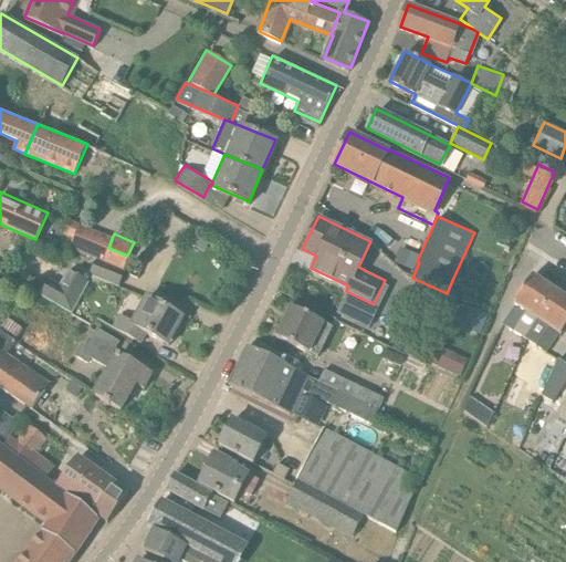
[(127,256),(108,248),(103,260),(122,268),(127,256)]
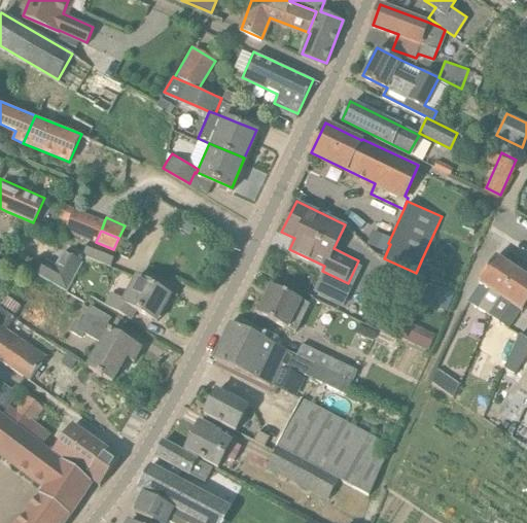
[(38,274),(67,289),(82,260),(63,250),(56,263),(46,258),(38,274)]
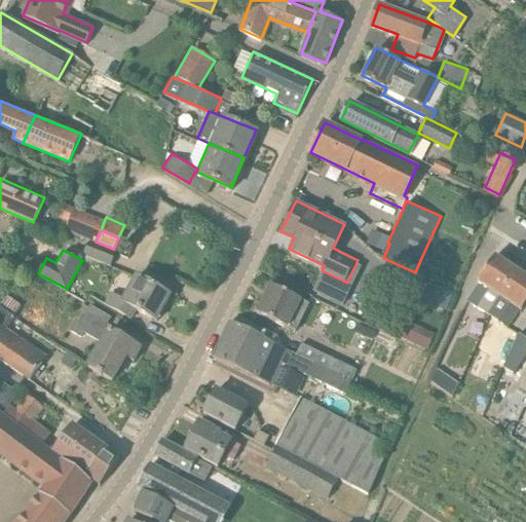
[(466,299),(487,311),(517,268),(494,253),(477,280),(479,282),(466,299)]
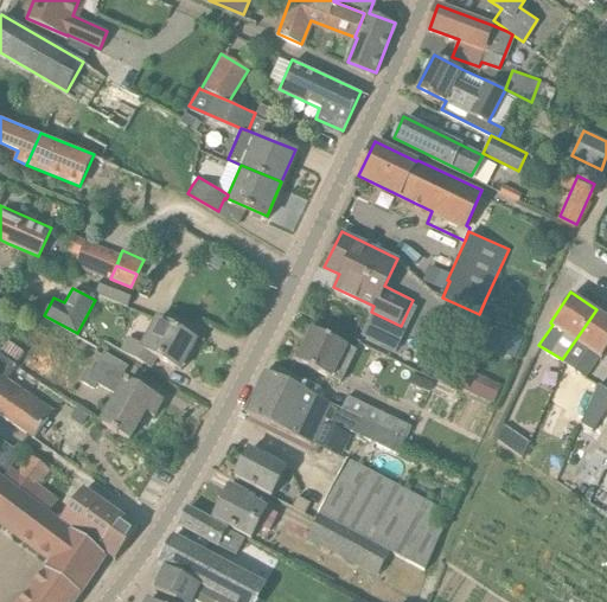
[(606,315),(596,309),(562,359),(574,367),(586,376),(606,344),(606,315)]
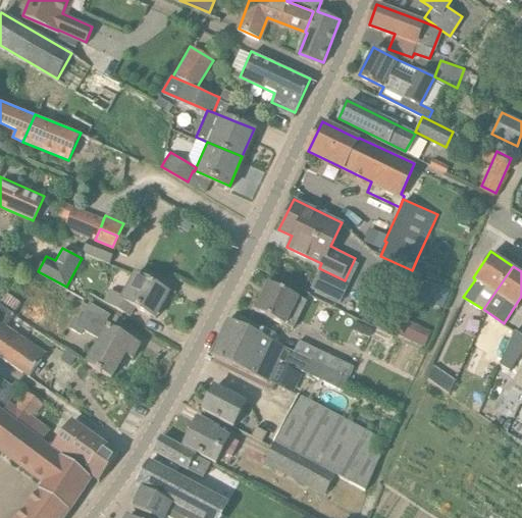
[(109,287),(102,300),(129,314),(135,305),(155,316),(167,290),(134,271),(121,294),(109,287)]
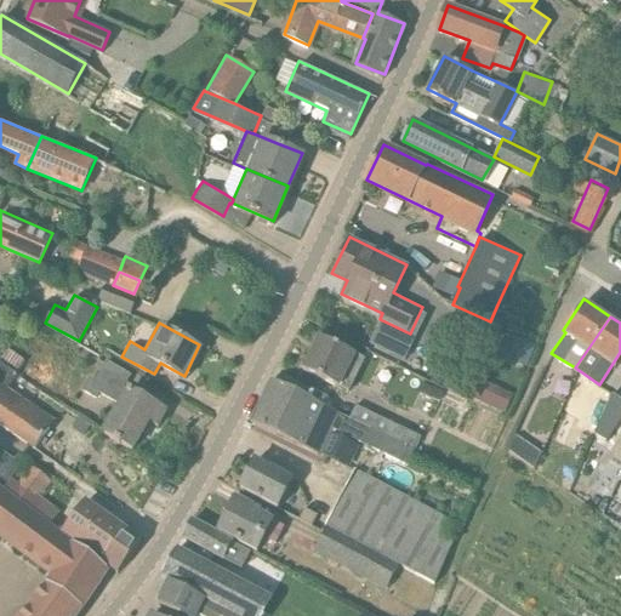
[(506,331),(489,324),(480,346),(507,357),(508,353),(516,335),(506,331)]
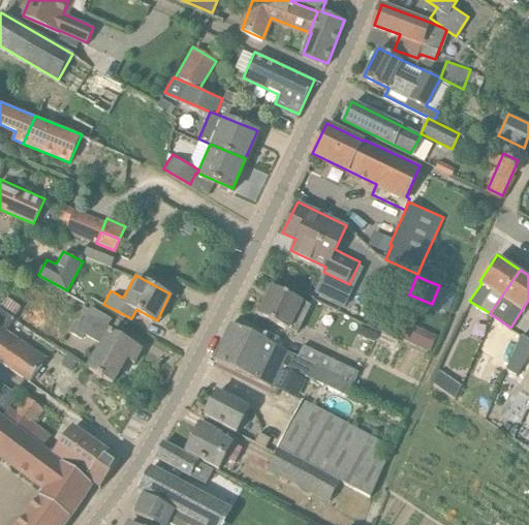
[(257,312),(297,332),(310,303),(271,284),(257,312)]
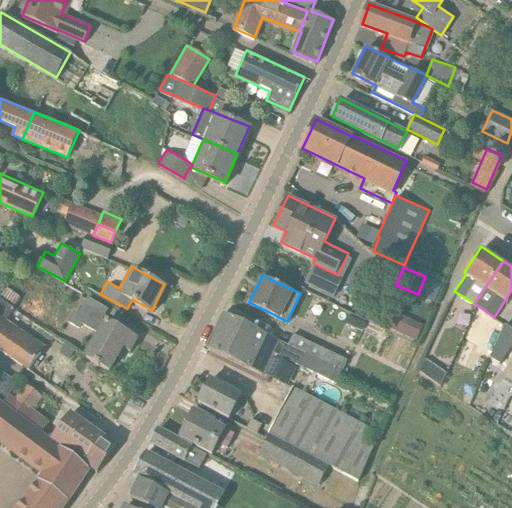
[(84,353),(83,354),(108,368),(121,344),(129,349),(137,337),(102,317),(108,307),(87,295),(82,305),(74,317),(97,330),(92,338),(90,337),(82,352),(84,353)]
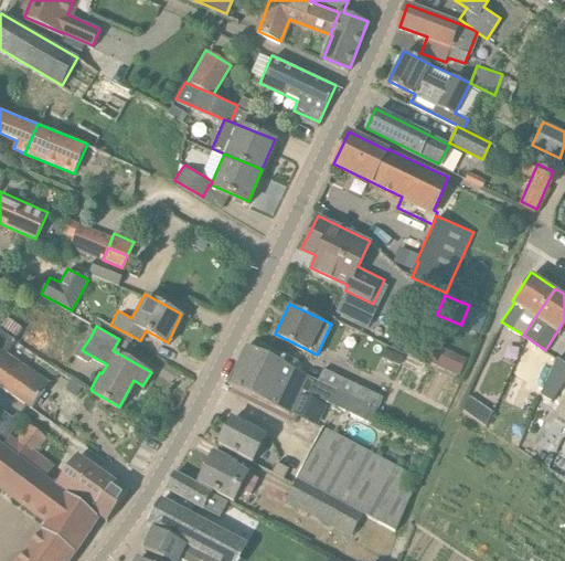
[(6,332),(0,341),(0,383),(31,406),(44,388),(1,358),(14,338),(6,332)]
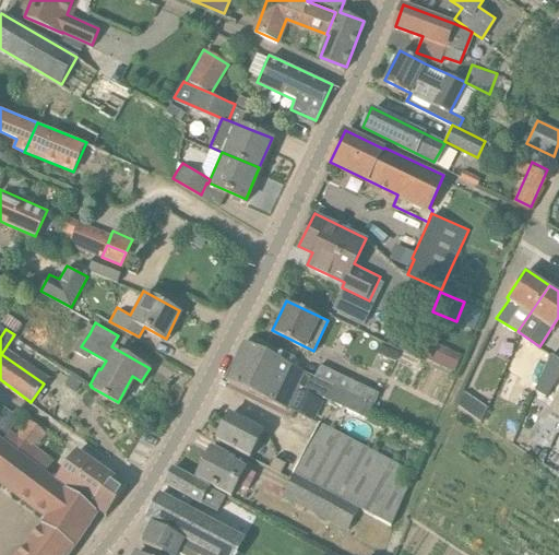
[(242,340),(234,358),(225,377),(226,378),(289,409),(295,397),(297,389),(299,384),(367,416),(373,403),(313,374),(308,372),(242,340)]
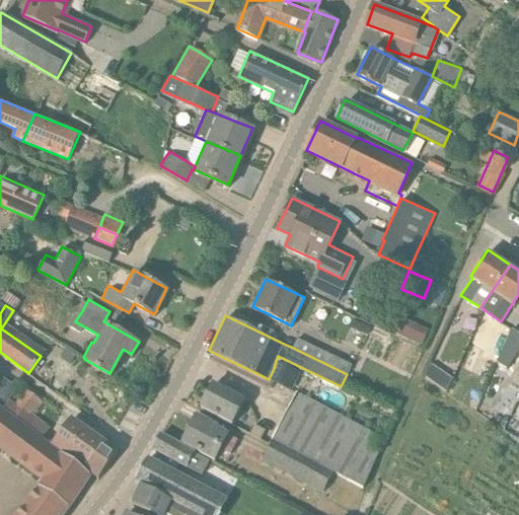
[(518,333),(511,327),(496,362),(506,368),(518,347),(518,333)]
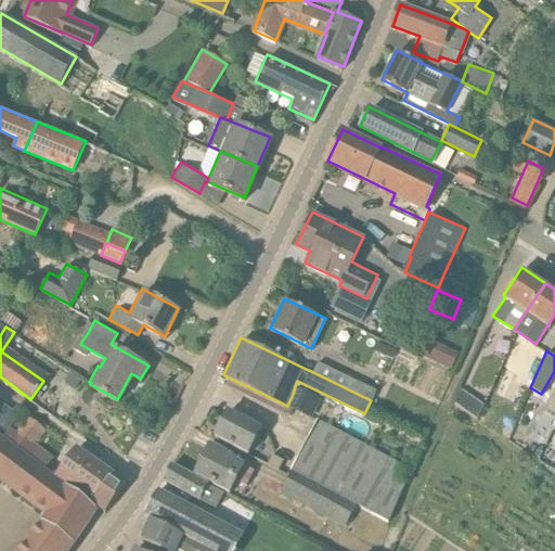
[(311,371),(371,400),(377,387),(366,381),(366,382),(355,376),(318,359),(311,371)]
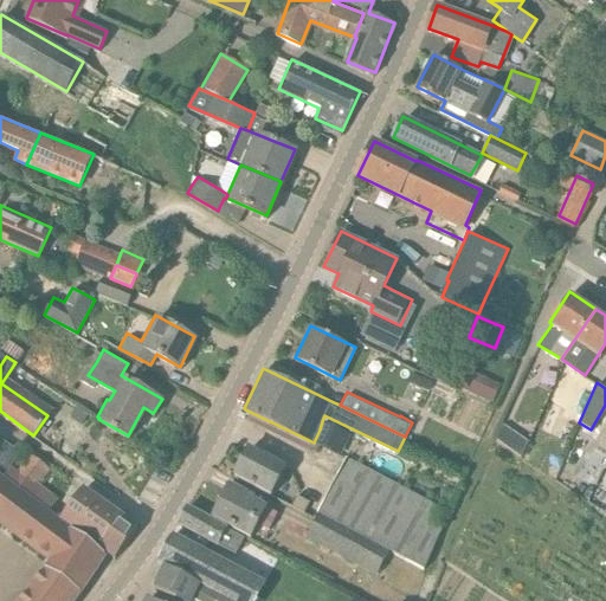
[(522,456),(530,440),(504,422),(497,437),(522,456)]
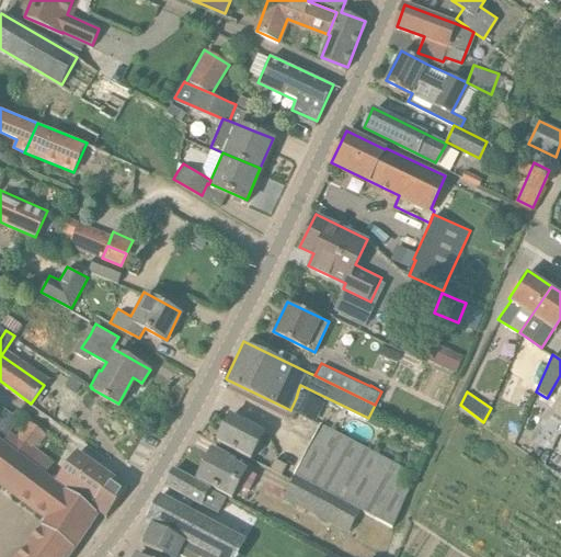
[(216,440),(251,457),(265,430),(230,412),(216,440)]
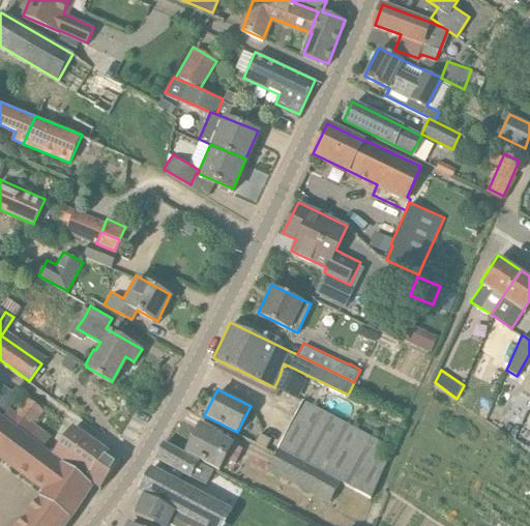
[(16,408),(33,421),(43,408),(26,395),(16,408)]
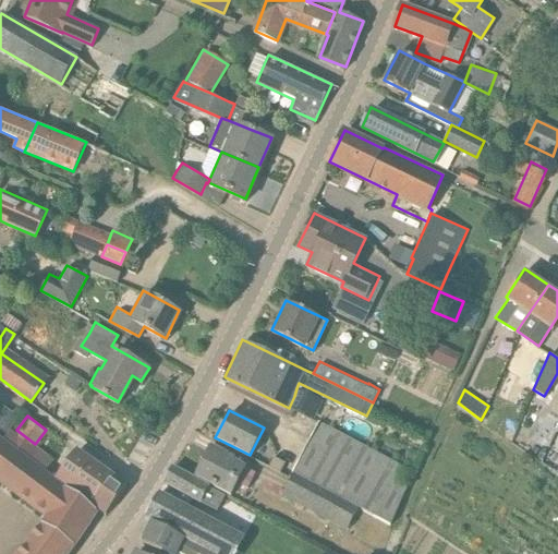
[(292,471),(359,506),(389,522),(413,470),(359,441),(318,419),(317,422),(291,470),(292,471)]
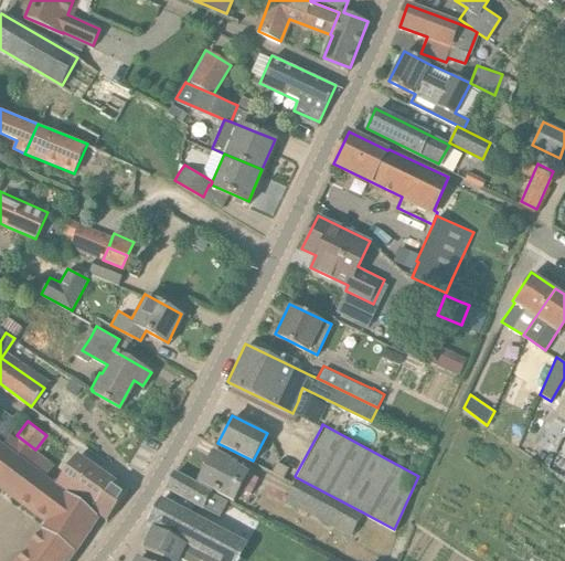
[(17,435),(6,450),(44,476),(53,463),(35,450),(17,435)]
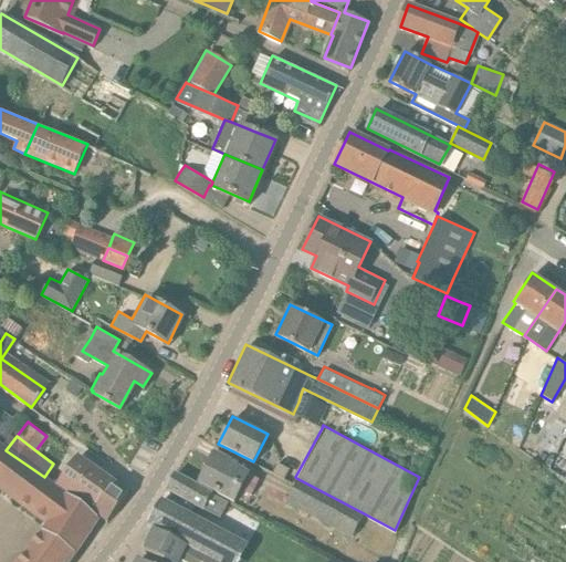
[(63,561),(72,550),(73,550),(97,517),(65,493),(66,492),(55,484),(44,477),(6,450),(0,445),(0,497),(40,527),(12,561),(63,561)]
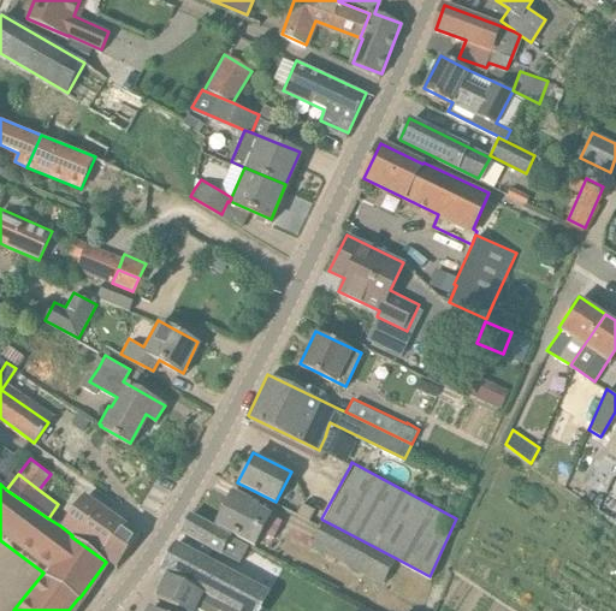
[(215,525),(255,545),(264,529),(273,535),(282,520),(232,493),(215,525)]
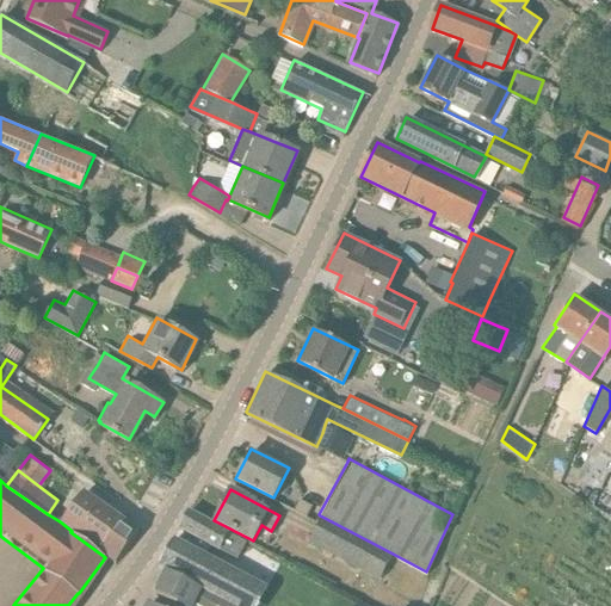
[(73,529),(99,548),(121,518),(82,492),(60,521),(72,531),(73,529)]
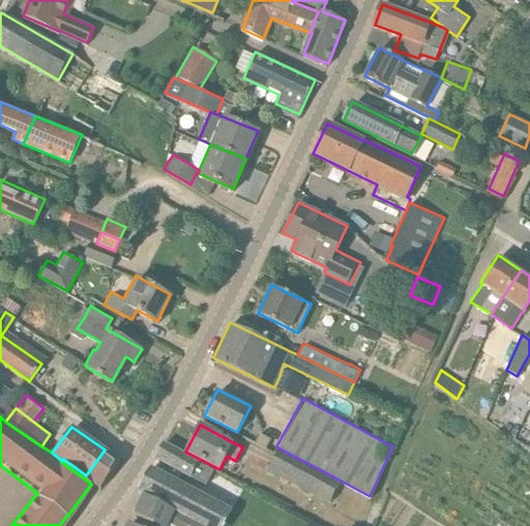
[(255,441),(265,446),(270,437),(259,432),(255,441)]
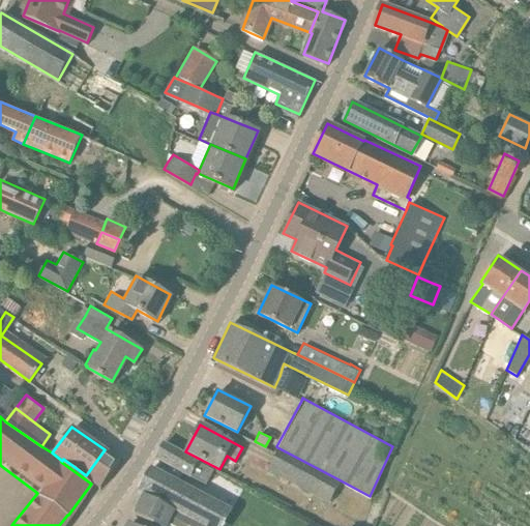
[(206,483),(213,468),(163,441),(155,457),(190,475),(206,483)]
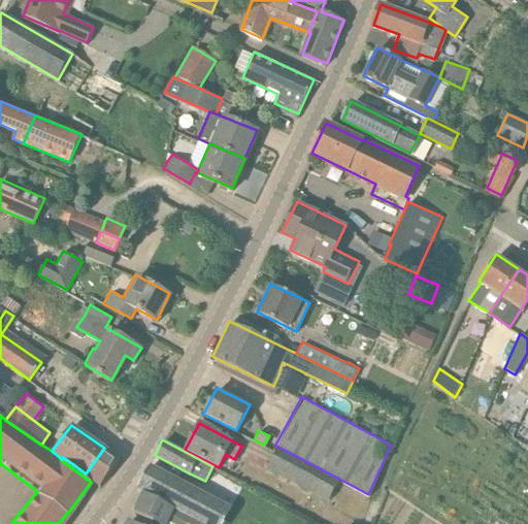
[(339,479),(276,446),(266,467),(327,500),(339,479)]
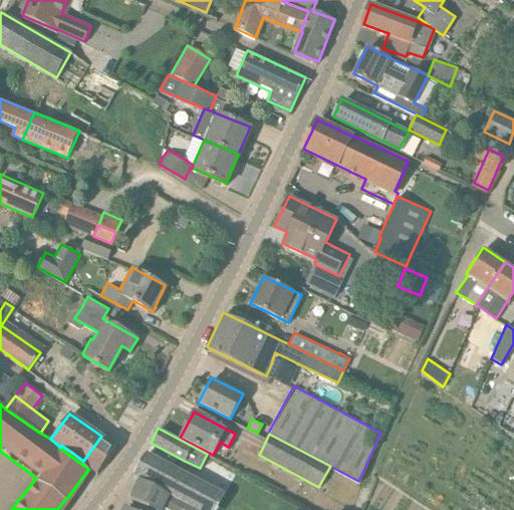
[(101,436),(83,461),(97,471),(115,446),(101,436)]
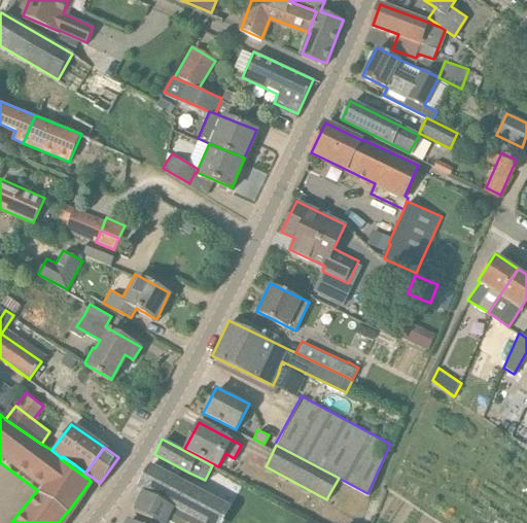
[(217,501),(148,465),(138,486),(207,522),(217,501)]
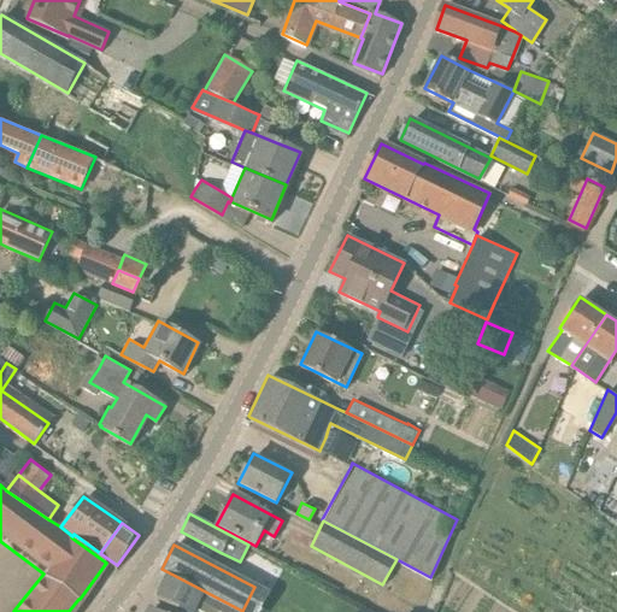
[(165,602),(163,608),(170,611),(238,611),(166,575),(156,598),(165,602)]
